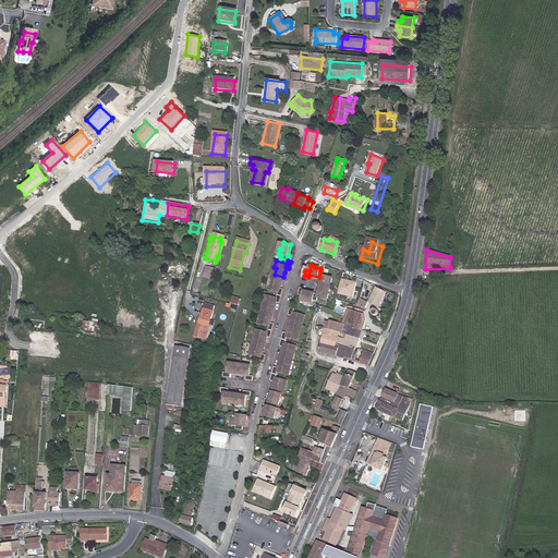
[(202,278),(211,280),(214,270),(205,267),(204,270),(204,269),(202,278)]
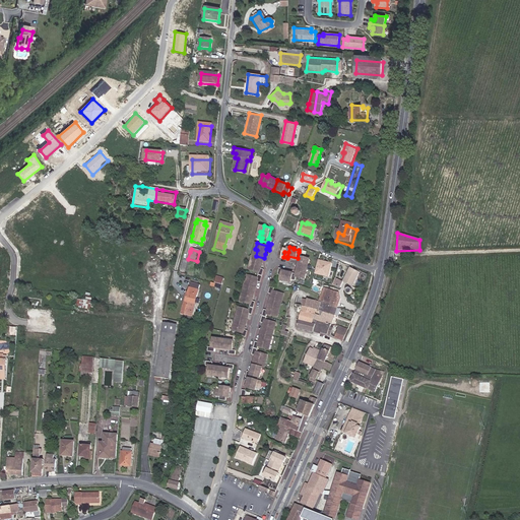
[(299,252),(298,258),(302,259),(300,266),(306,268),(308,262),(309,262),(310,258),(303,257),(303,253),(299,252)]
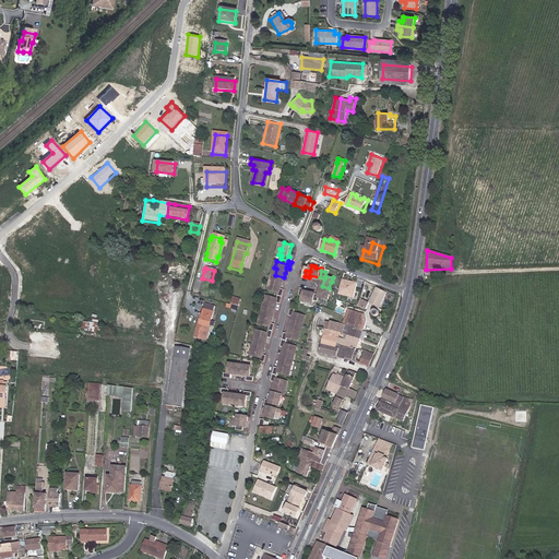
[(284,277),(275,275),(273,283),(271,282),(269,288),(281,292),(280,294),(283,295),(285,288),(281,287),(284,277)]
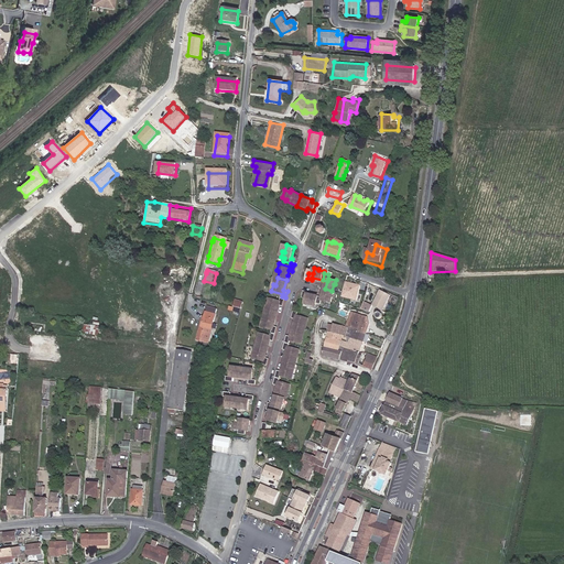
[(347,280),(343,296),(358,301),(362,284),(347,280)]
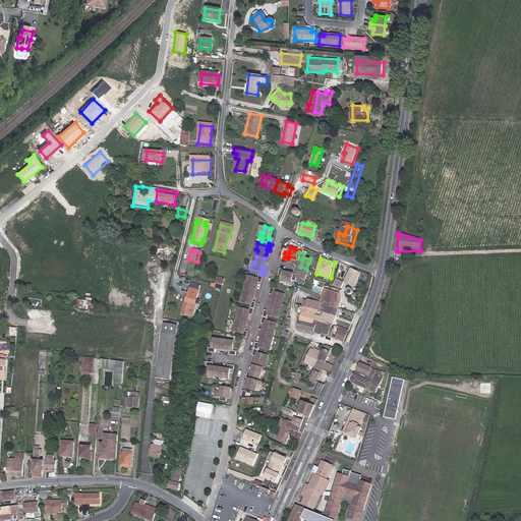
[(299,274),(295,273),(293,279),(297,280),(298,277),(306,278),(307,274),(305,274),(306,269),(300,267),(299,274)]
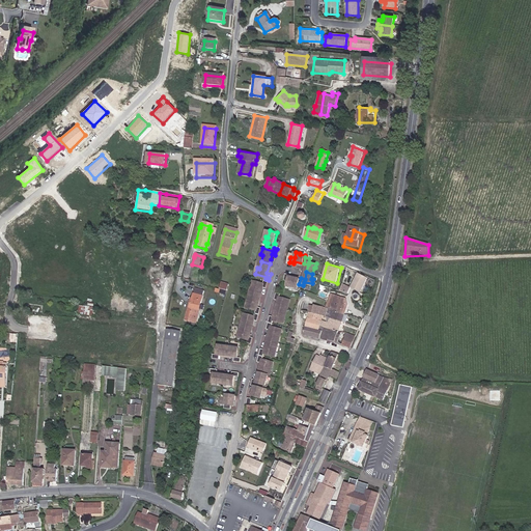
[(290,276),(290,274),(287,273),(285,280),(289,281),(288,284),(291,285),(292,284),(299,285),(299,284),(301,278),(290,276)]
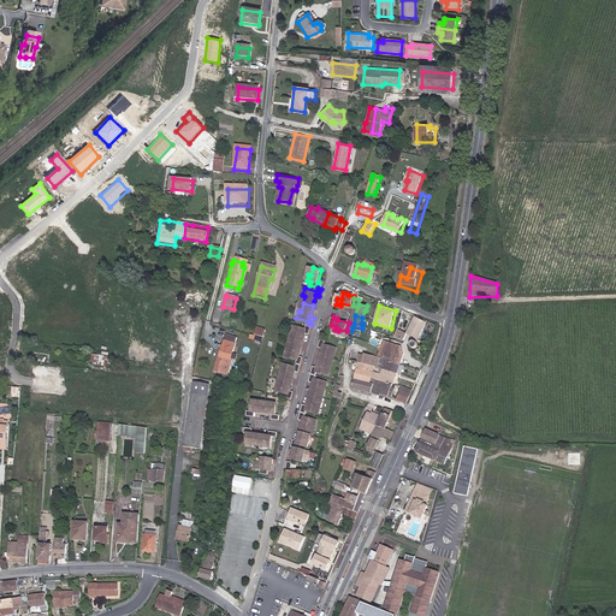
[(426,321),(414,317),(404,333),(418,339),(426,321)]
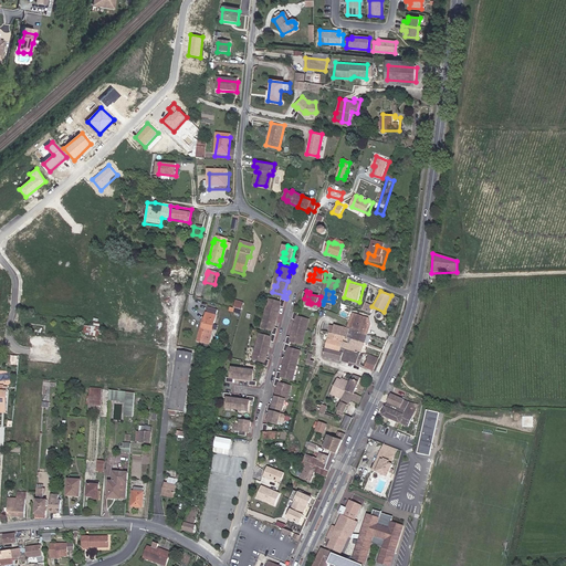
[(286,299),(283,297),(282,301),(271,299),(269,305),(272,306),(270,313),(279,315),(282,304),(285,305),(286,299)]
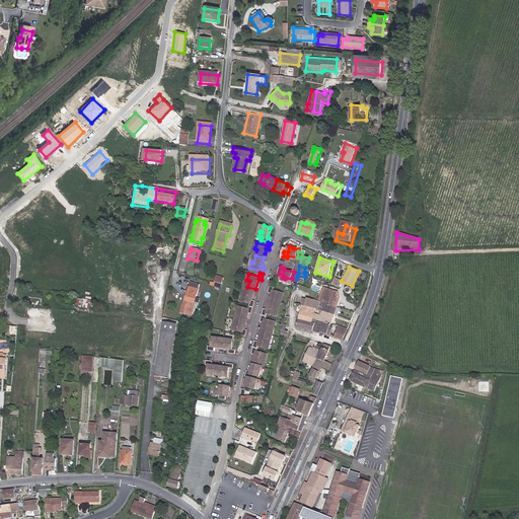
[(182,314),(191,316),(198,290),(199,285),(191,282),(188,293),(187,296),(186,296),(181,311),(183,311),(182,314)]
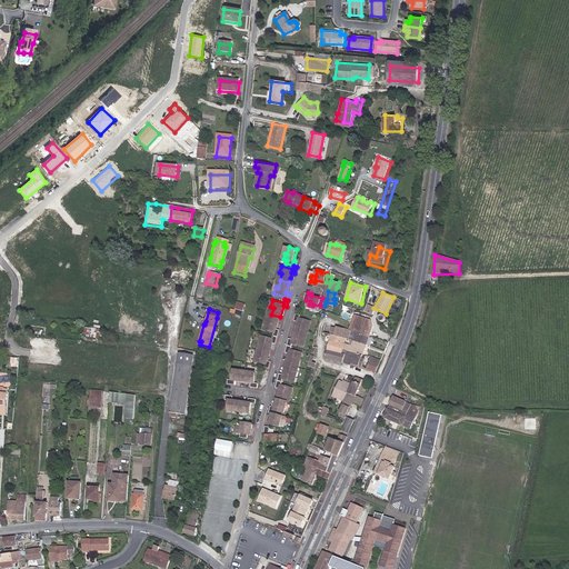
[(242,312),(232,310),(229,320),(240,323),(242,312)]
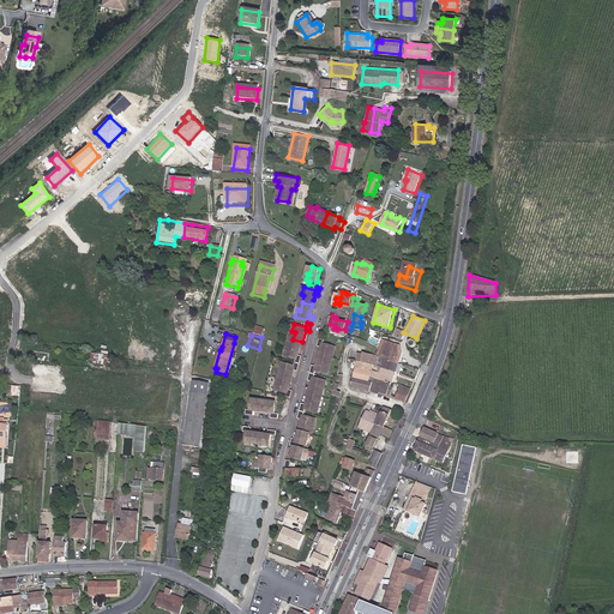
[(324,342),(324,338),(320,337),(318,344),(323,345),(320,353),(330,356),(331,351),(333,353),(336,345),(324,342)]
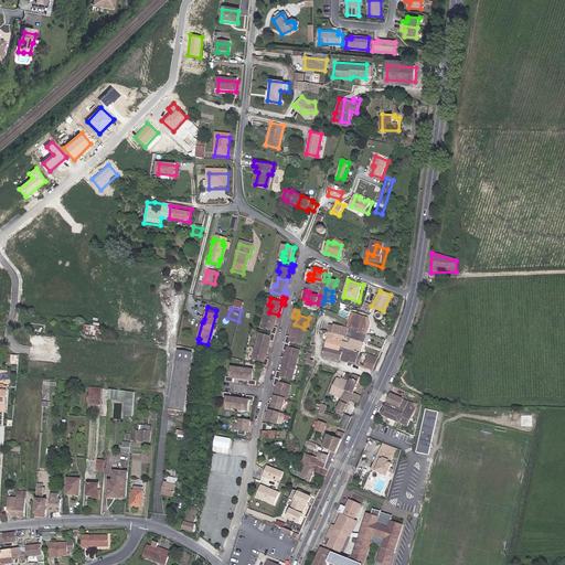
[(278,315),(269,312),(267,320),(265,319),(263,327),(274,329),(273,334),(262,332),(259,338),(263,339),(260,347),(269,349),(272,339),(275,340),(279,327),(275,326),(278,315)]
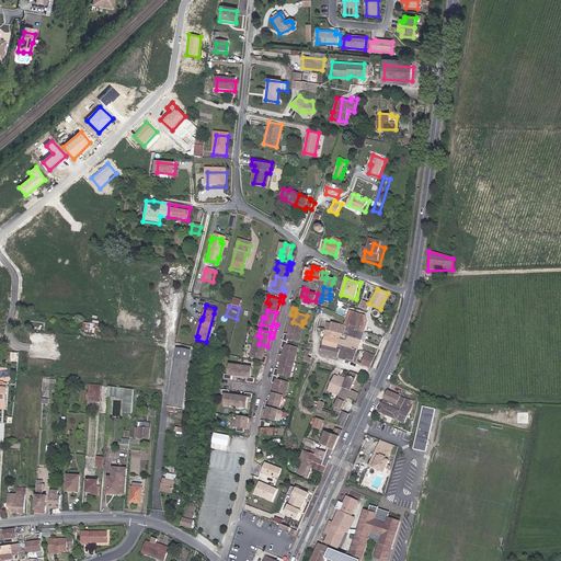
[(364,332),(364,331),(368,322),(365,318),(351,311),(345,323),(348,324),(364,332)]
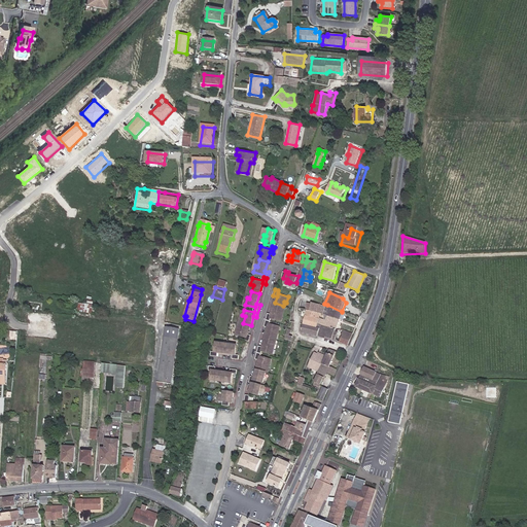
[(281,312),(283,306),(275,303),(274,309),(272,313),(269,312),(267,318),(271,319),(272,316),(282,319),(284,313),(281,312)]
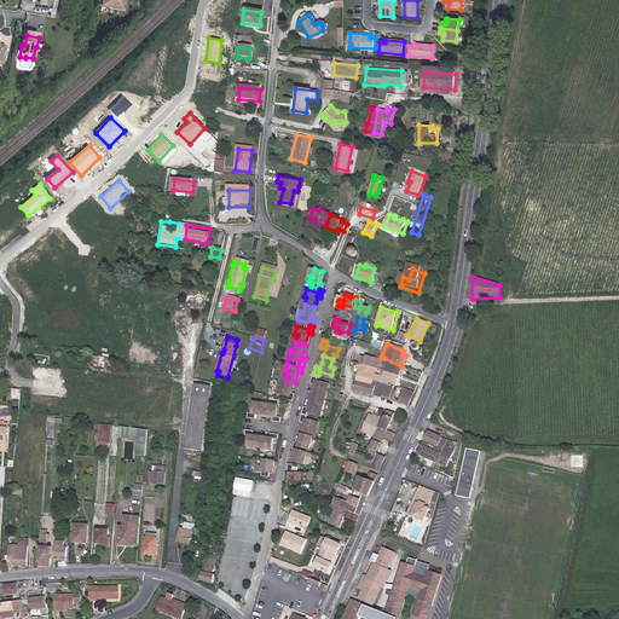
[(363,365),(376,368),(376,369),(379,359),(365,356),(363,365)]
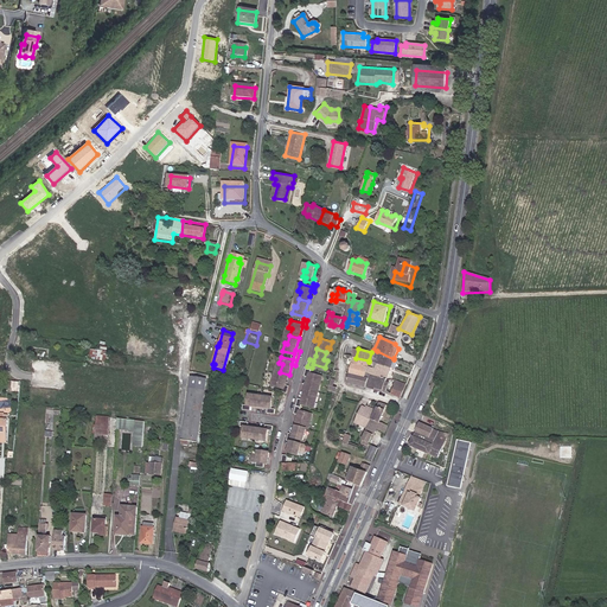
[(384,368),(389,369),(394,359),(377,351),(376,353),(374,352),(370,362),(376,364),(384,368)]
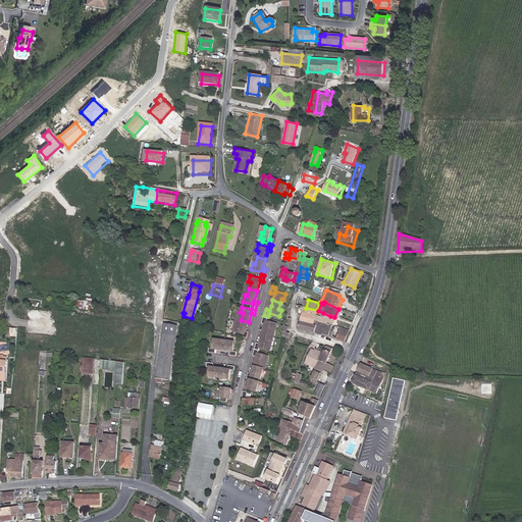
[(79,304),(77,311),(91,312),(92,305),(79,304)]
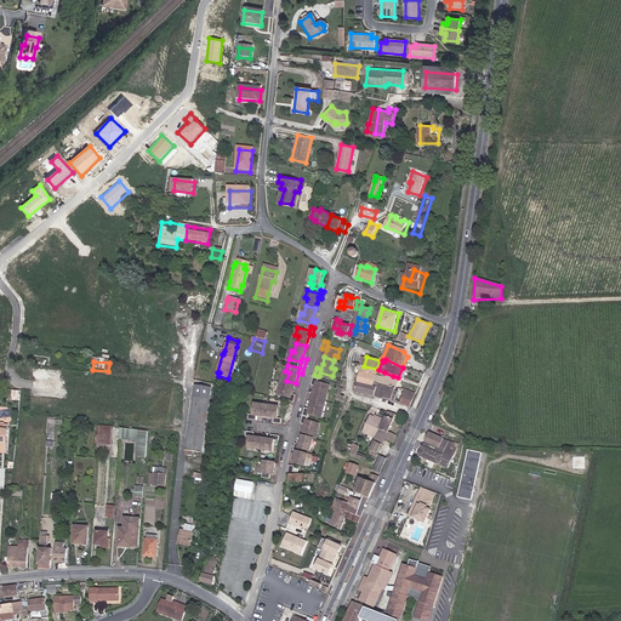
[(362,365),(359,371),(375,375),(377,369),(364,366),(362,365)]
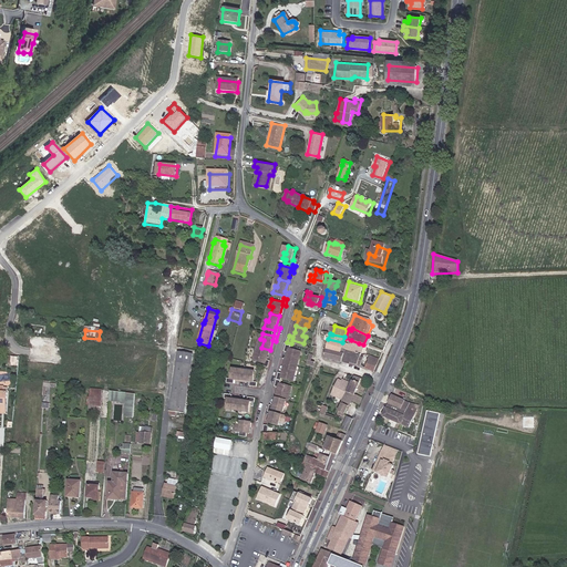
[(342,342),(328,339),(326,349),(340,353),(342,342)]
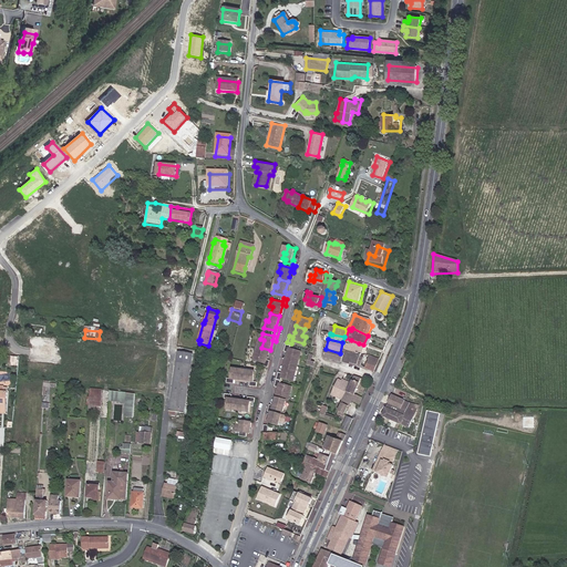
[(351,340),(348,350),(360,353),(363,346),(359,344),(359,343),(351,340)]
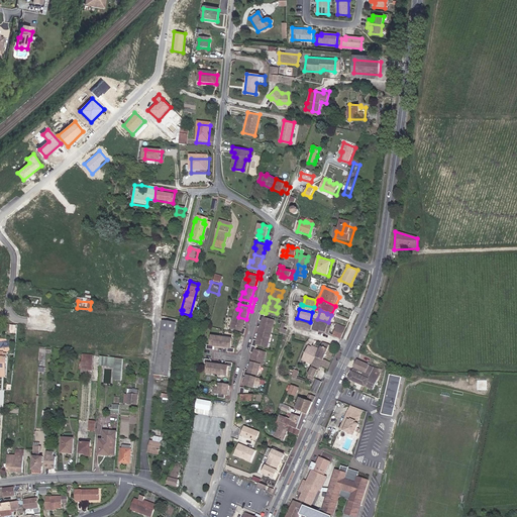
[(262,329),(270,331),(272,325),(274,325),(276,318),(265,316),(266,313),(262,312),(261,317),(265,318),(262,329)]
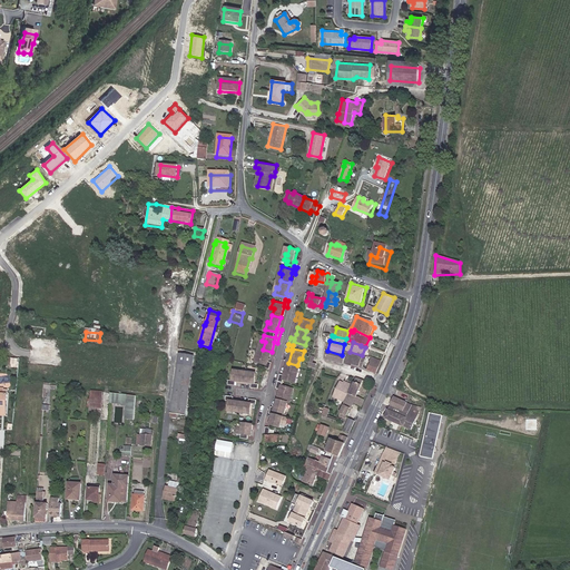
[(268,363),(267,366),(272,367),(274,360),(269,359),(272,352),(263,350),(262,354),(259,353),(257,360),(268,363)]
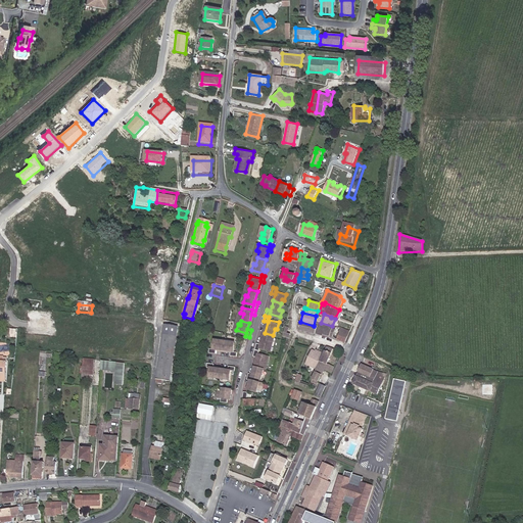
[(314,326),(300,322),(298,330),(315,334),(317,327),(314,326)]
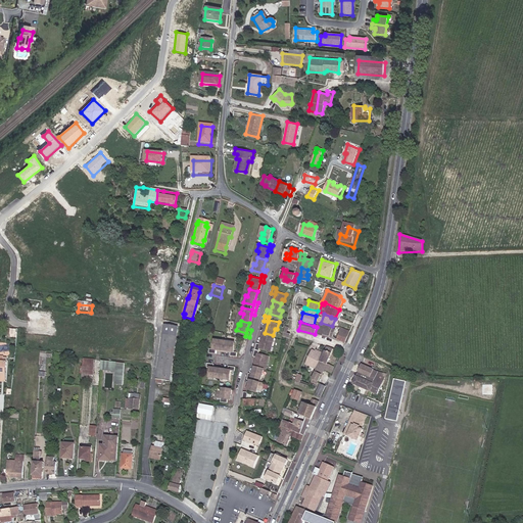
[(329,337),(333,338),(336,339),(338,333),(337,332),(338,331),(331,328),(332,326),(321,323),(319,323),(316,334),(323,336),(323,335),(329,337)]
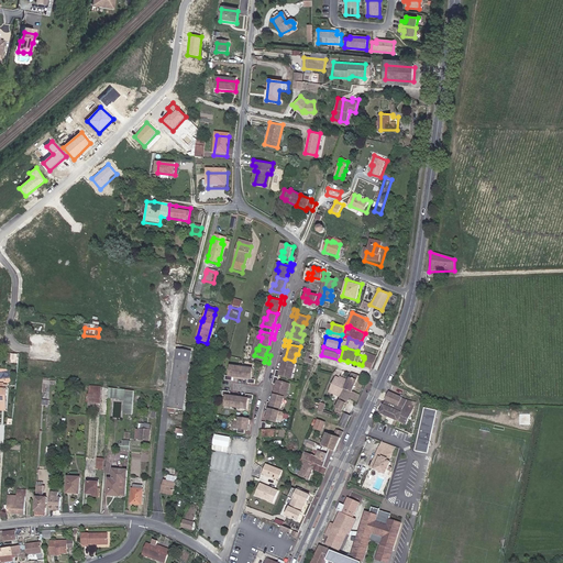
[(372,370),(376,357),(365,353),(364,356),(363,357),(364,359),(362,365),(372,370)]
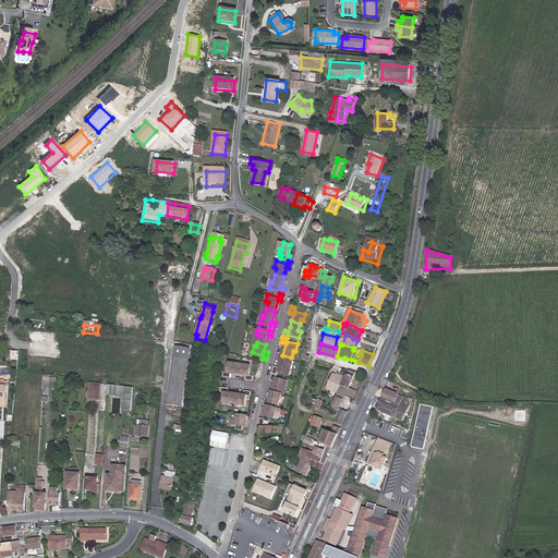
[(273,391),(281,395),(283,387),(286,387),(288,379),(277,376),(278,371),(290,373),(291,365),(289,364),(291,358),(282,355),(280,363),(279,367),(276,366),(273,378),(276,379),(275,385),(273,391)]
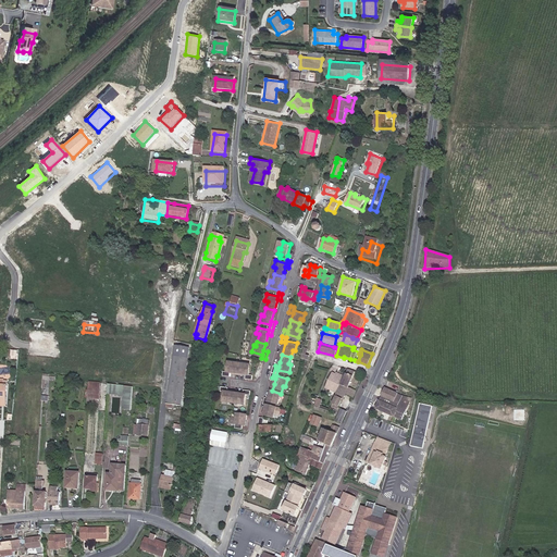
[(224,370),(223,374),(231,375),(231,371),(239,371),(239,363),(234,363),(234,361),(229,361),(227,371),(224,370)]
